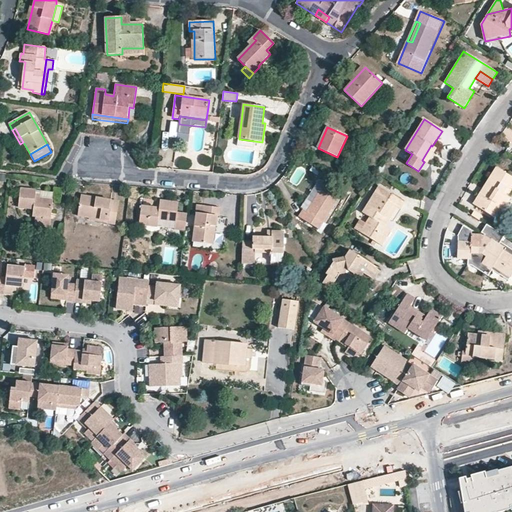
[(436,149),(432,146),(431,145),(422,160),(424,162),(427,164),(436,149)]
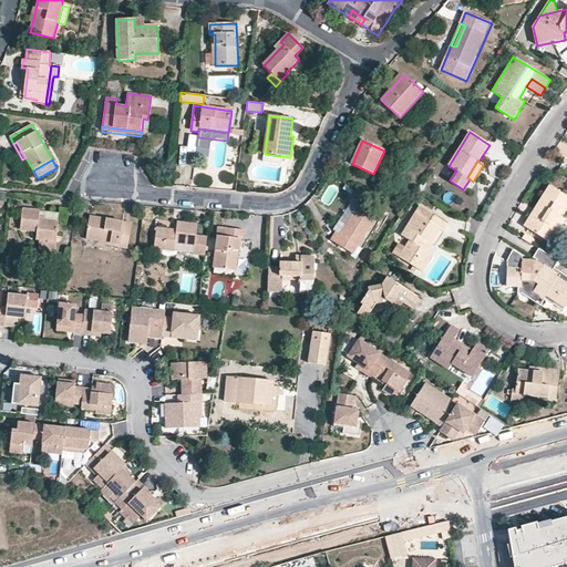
[(557,215),(566,198),(566,196),(550,186),(535,209),(538,212),(535,217),(532,215),(524,226),(550,243),(565,220),(562,218),(557,215)]
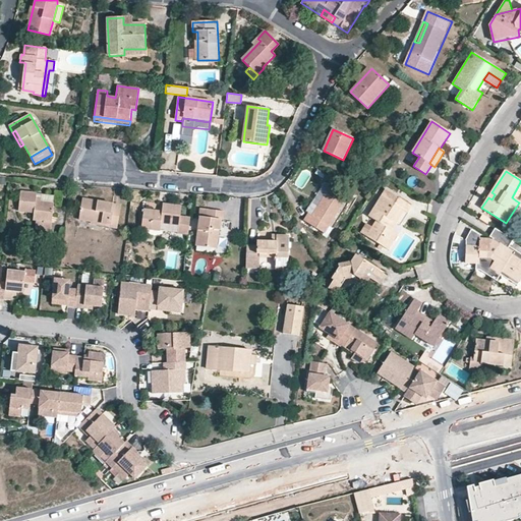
[(520,192),(520,182),(512,197),(516,200),(520,192)]
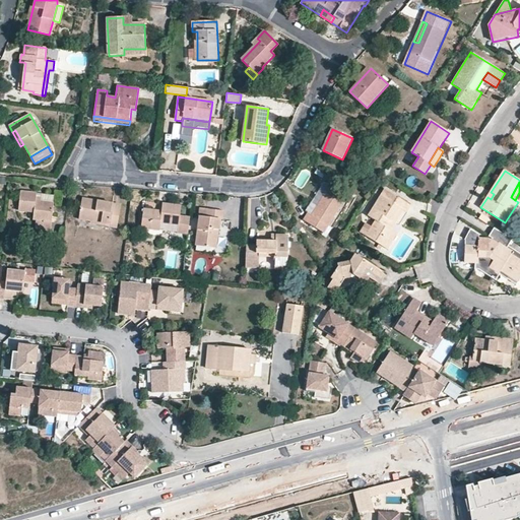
[(324,187),(308,212),(312,215),(326,194),(327,195),(330,190),(324,187)]
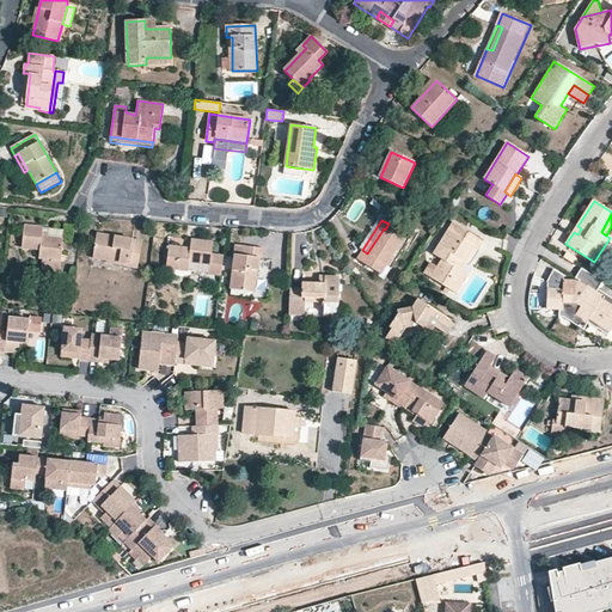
[(461,261),(466,263),(477,249),(479,250),(485,243),(453,224),(434,254),(442,259),(438,267),(430,277),(452,291),(463,273),(461,271),(457,269),(461,261)]
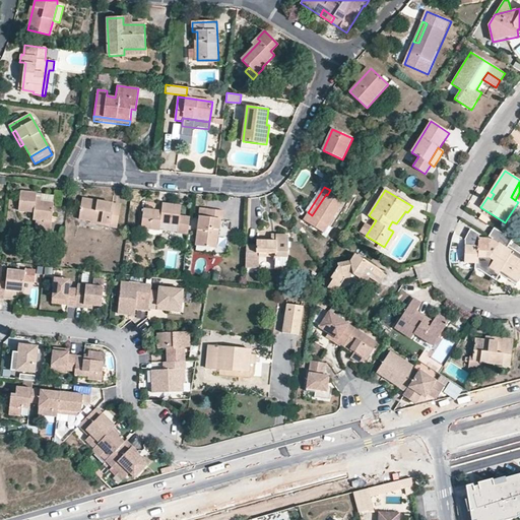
[(36,198),(37,194),(20,192),(18,210),(34,212),(33,220),(36,220),(35,229),(49,231),(53,203),(41,202),(41,198),(36,198)]
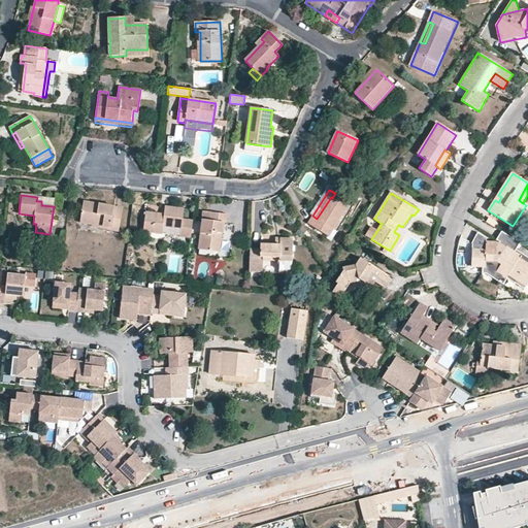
[(54,199),(37,197),(36,201),(41,201),(41,205),(54,206),(54,199)]
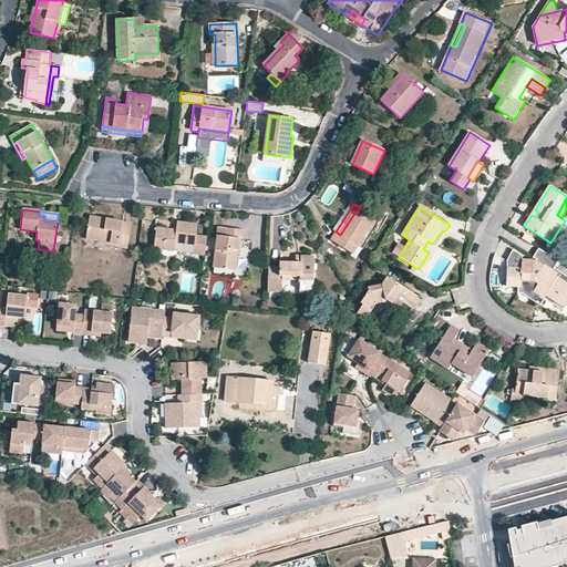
[(340,235),(336,232),(330,240),(352,254),(372,223),(357,213),(356,212),(340,235)]
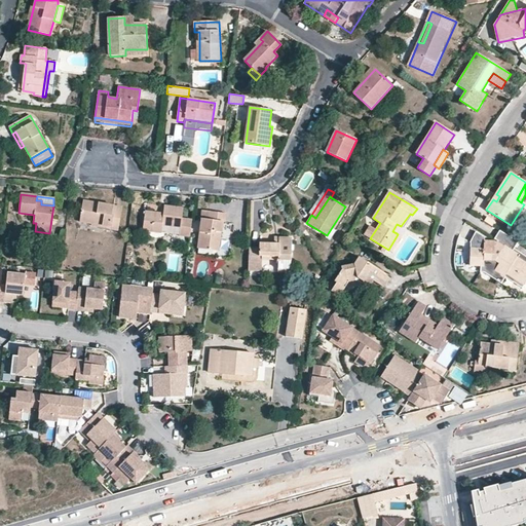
[(80,222),(91,224),(110,227),(110,230),(117,231),(121,208),(83,201),(80,222)]
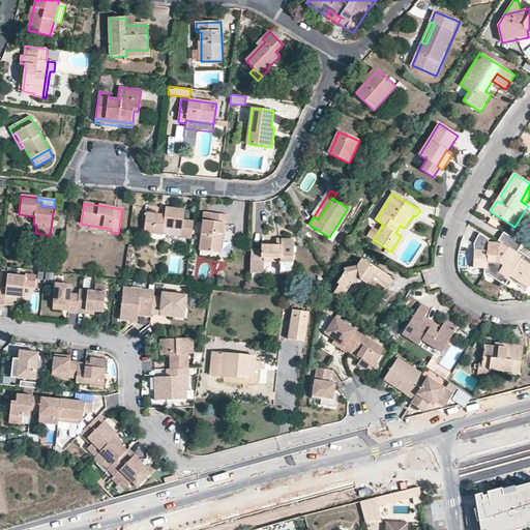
[(192,239),(194,222),(183,221),(184,210),(166,207),(165,215),(147,213),(145,233),(163,235),(164,227),(181,230),(180,237),(192,239)]
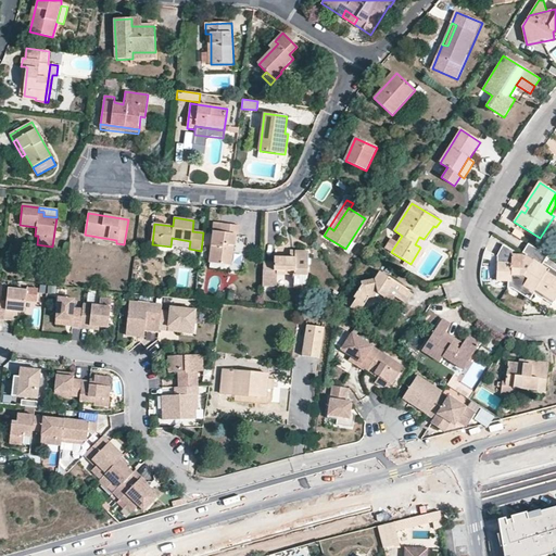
[(370,222),(365,218),(345,249),(344,252),(350,255),(370,222)]
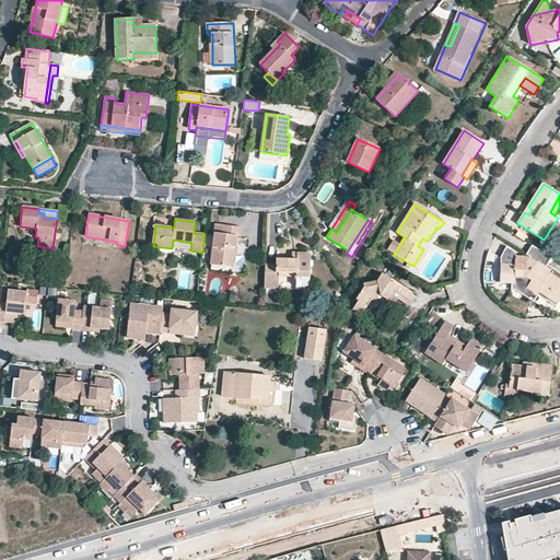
[(243,228),(223,225),(216,224),(210,265),(234,267),(238,236),(241,237),(243,228)]
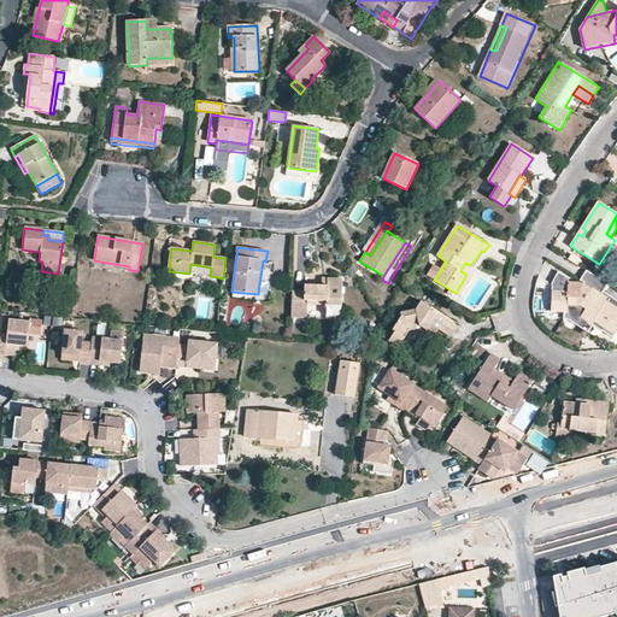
[(465,274),(470,265),(465,263),(460,271),(465,274)]
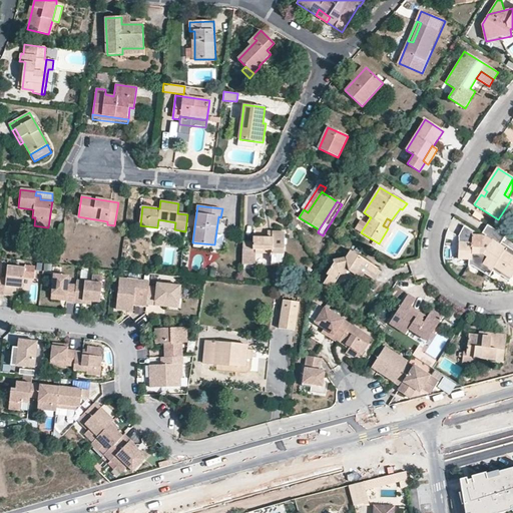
[(157,227),(174,229),(175,222),(158,219),(157,227)]
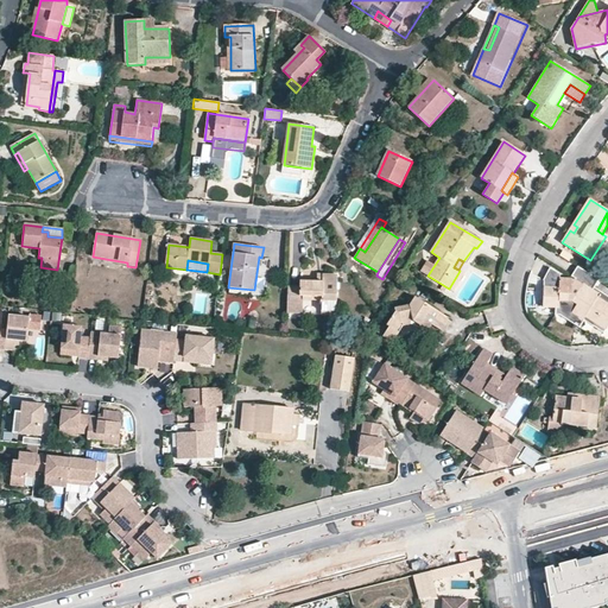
[(422,271),(428,276),(435,265),(428,260),(422,271)]
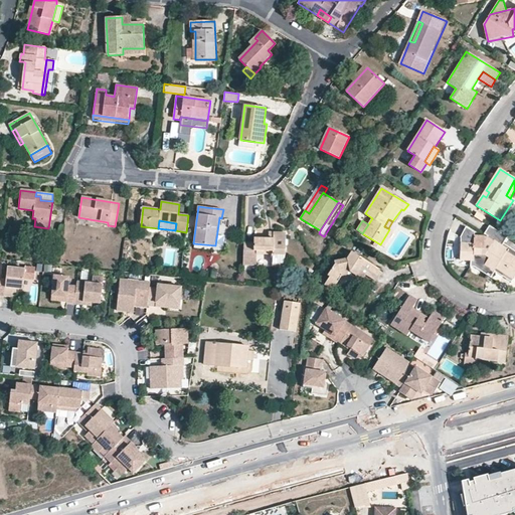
[(514,282),(514,279),(514,255),(508,251),(511,247),(504,243),(508,237),(490,225),(485,234),(487,235),(475,234),(476,231),(467,226),(461,236),(463,237),(462,260),(473,260),(476,260),(476,255),(486,255),(490,259),(487,265),(498,272),(514,282)]
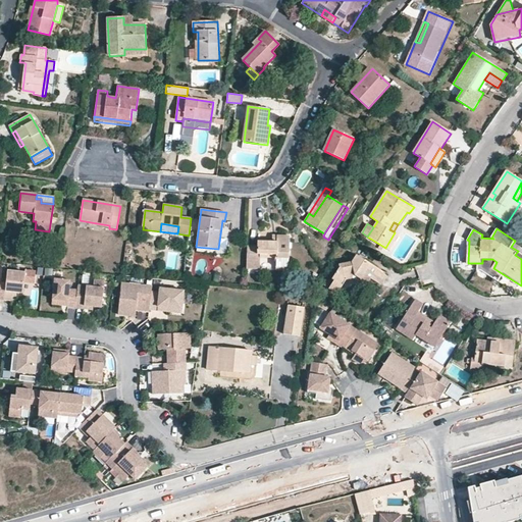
[(400,236),(395,232),(385,248),(390,250),(400,236)]
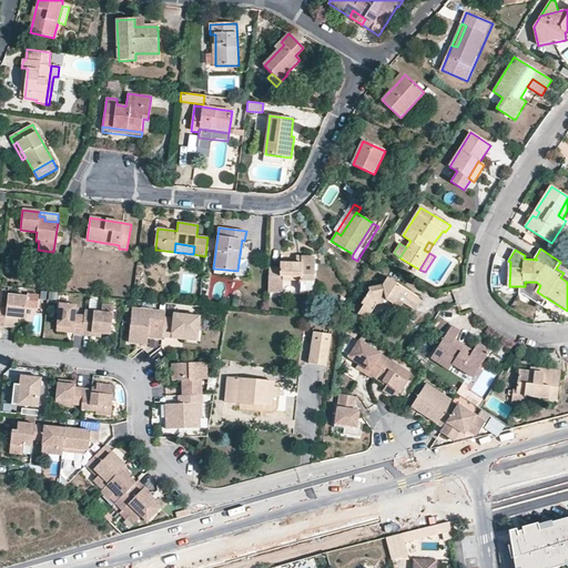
[(281,269),(270,269),(269,293),(283,294),(283,282),(283,277),(301,277),(301,283),(301,290),(314,291),(315,256),(302,256),(302,264),(296,264),(281,263),(281,269)]
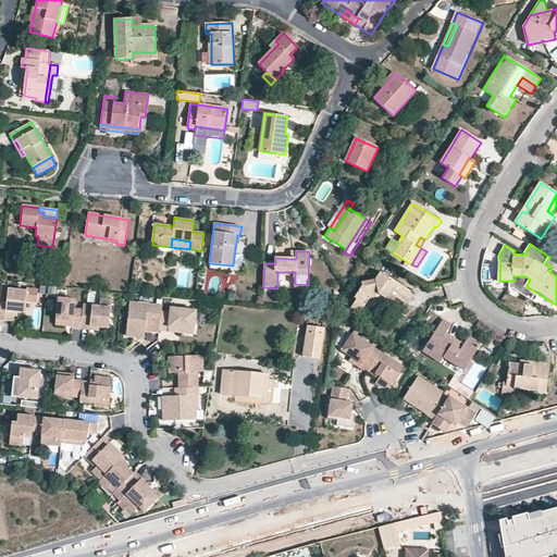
[(361,314),(366,306),(363,305),(367,299),(371,299),(378,297),(382,296),(386,299),(384,301),(392,306),(397,298),(406,304),(413,293),(380,272),(375,280),(362,283),(363,285),(355,298),(358,300),(351,309),(361,314)]
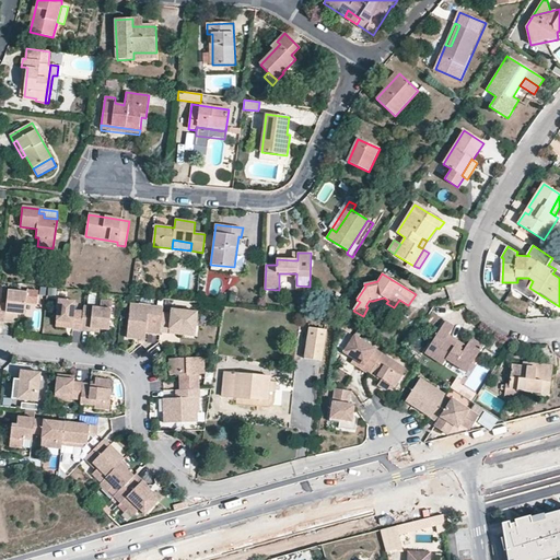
[(536,303),(541,295),(529,288),(533,281),(528,278),(517,278),(517,282),(514,282),(514,291),(518,292),(536,303)]
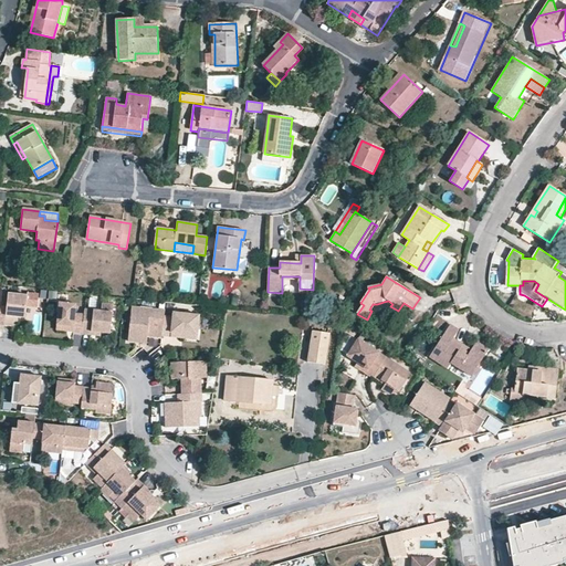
[(25,296),(6,295),(4,310),(2,326),(12,327),(12,323),(13,317),(17,318),(23,318),(25,296)]
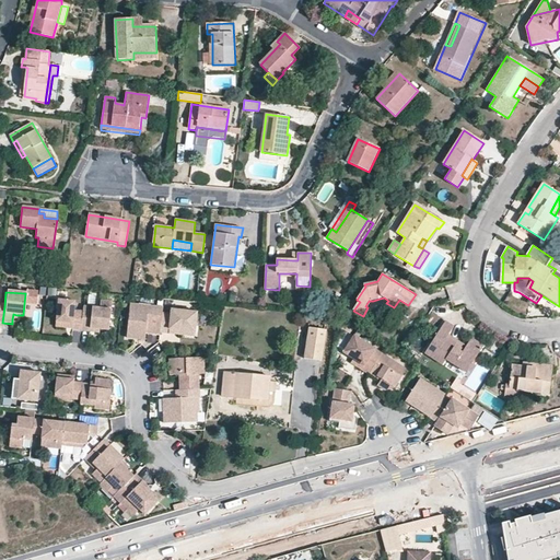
[(357,300),(353,298),(348,306),(353,311),(360,302),(357,300)]
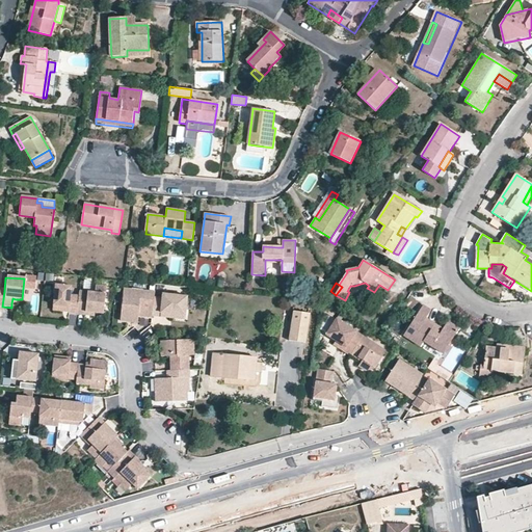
[(76,315),(77,296),(70,295),(71,287),(55,285),(52,309),(68,311),(68,314),(76,315)]
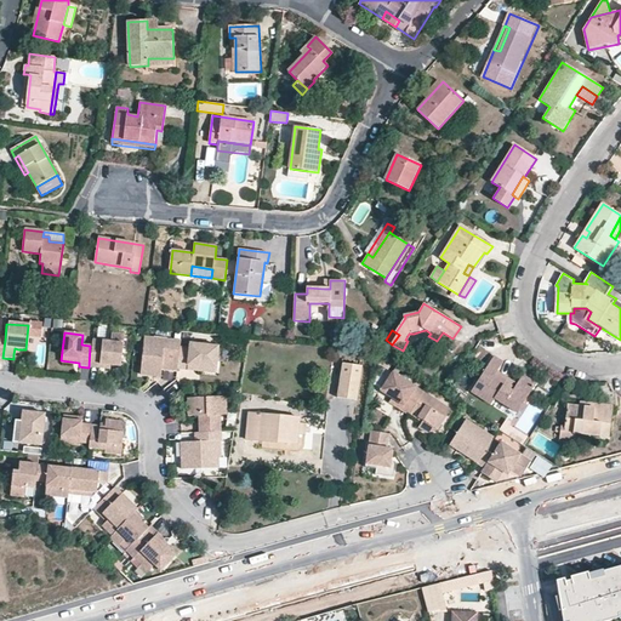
[(91,340),(90,346),(89,368),(98,369),(98,364),(109,365),(119,366),(123,335),(109,334),(108,341),(91,340)]
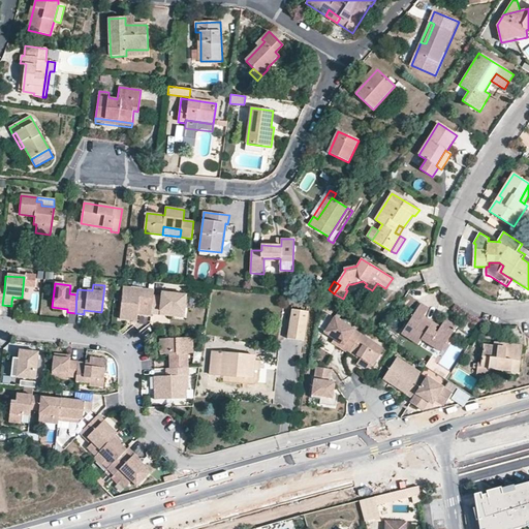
[(150,315),(152,297),(152,291),(122,288),(119,319),(135,321),(136,315),(150,315)]
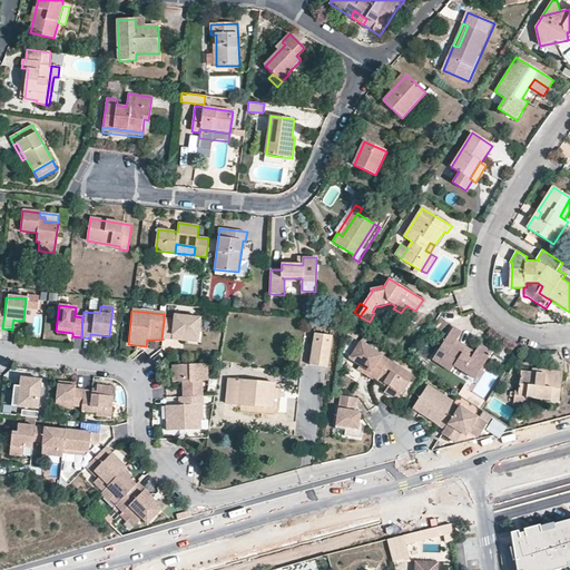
[(173,320),(164,320),(161,340),(172,341),(173,336),(196,338),(198,318),(173,315),(173,320)]
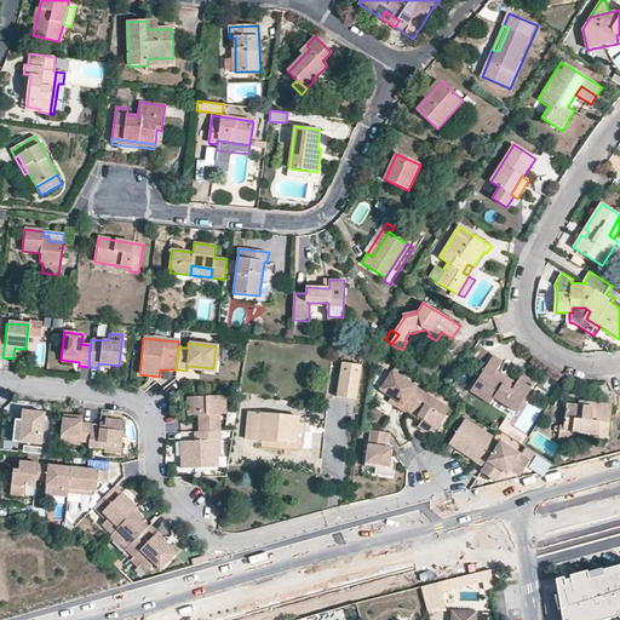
[(477,345),(474,355),(483,359),(487,348),(477,345)]
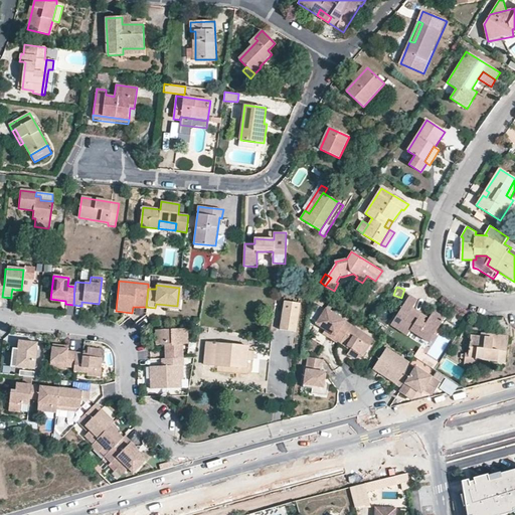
[(409,312),(412,307),(416,301),(409,297),(391,325),(407,335),(410,330),(428,342),(445,318),(434,311),(430,318),(425,324),(418,320),(418,318),(409,312)]
